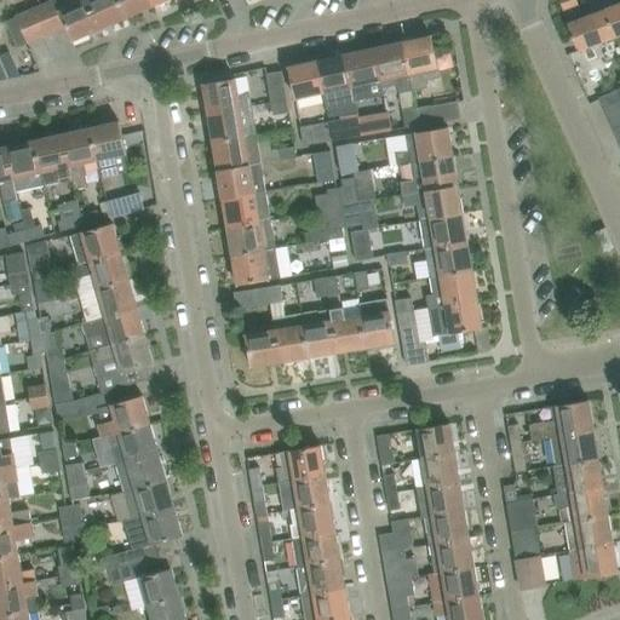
[(68,27),(74,41),(101,29),(87,0),(85,0),(61,11),(56,0),(42,6),(55,33),(68,27)]
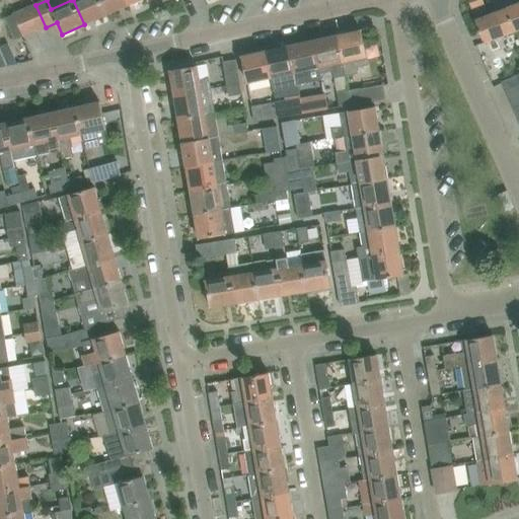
[(73,0),(84,24),(106,15),(99,0),(73,0)]
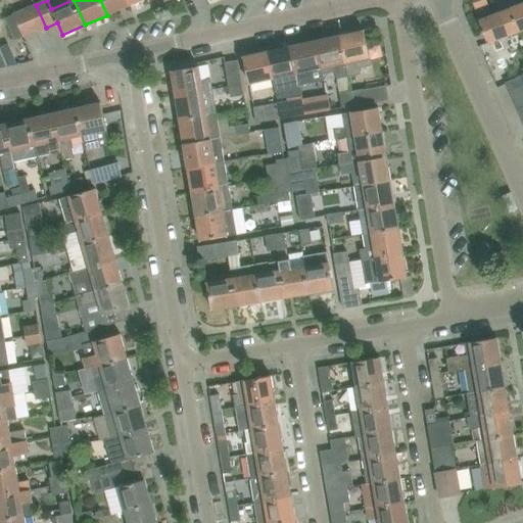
[(100,0),(107,15),(129,6),(126,0),(100,0)]
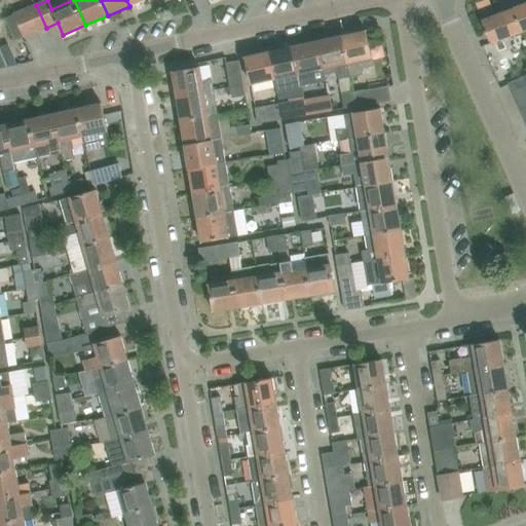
[(489,0),(475,0),(478,8),(491,4),(489,0)]
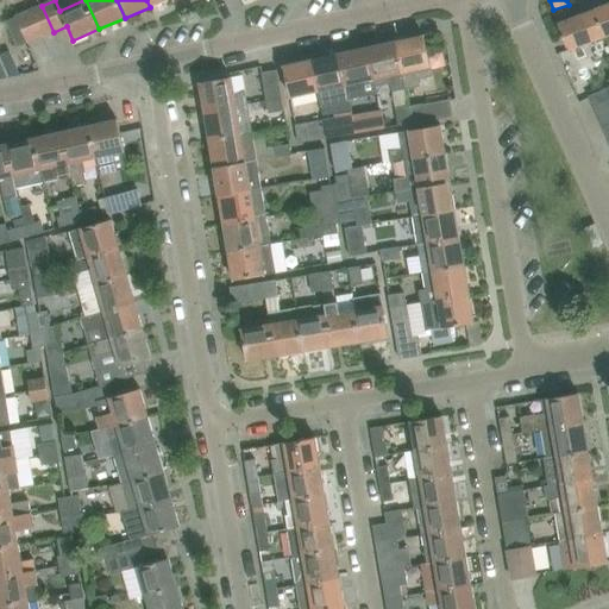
[(608,5),(595,11),(604,37),(608,35),(608,5)]
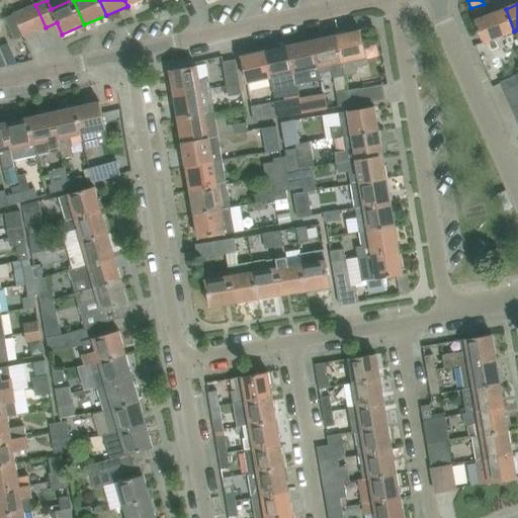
[(25,9),(34,31),(46,27),(35,5),(25,9)]
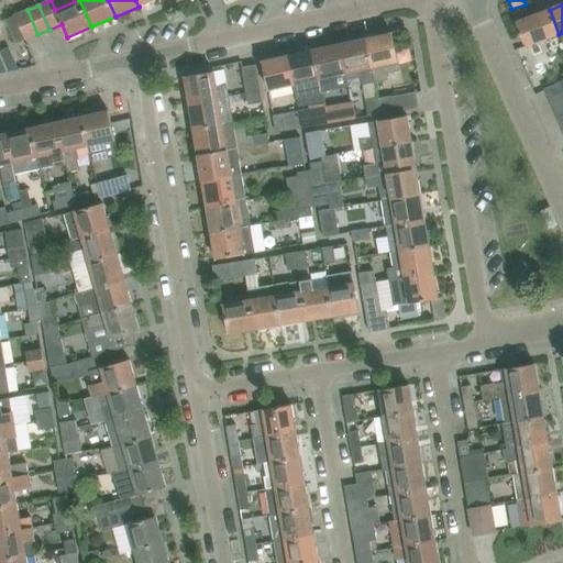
[(15,15),(26,40),(37,34),(28,10),(15,15)]
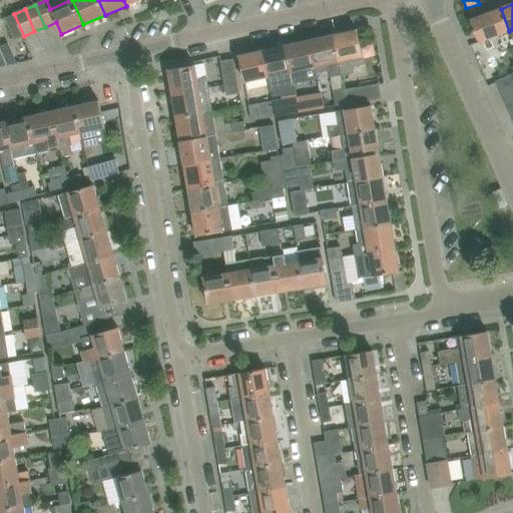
[(483,15),(471,20),(475,32),(479,42),(498,35),(509,31),(501,9),(483,15)]
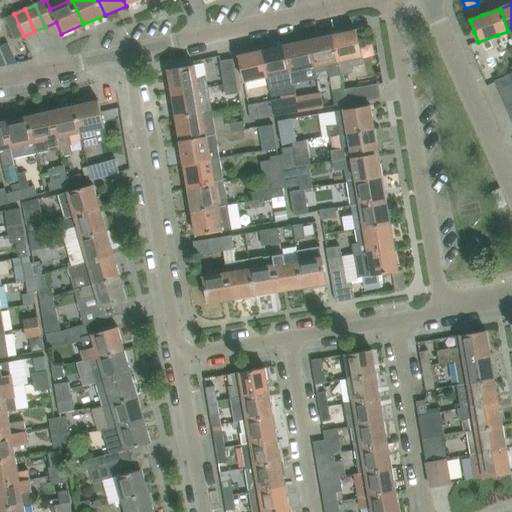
[(14,14),(6,18),(15,40),(24,36),(14,14)]
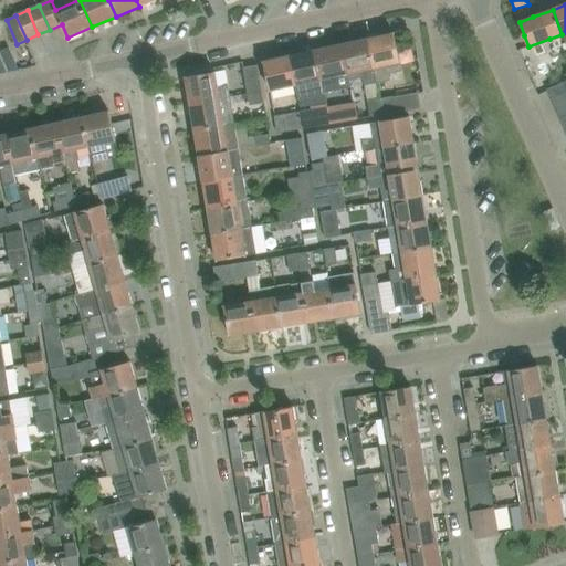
[(394,33),(368,39),(375,67),(378,84),(390,81),(389,75),(389,74),(402,71),(400,61),(394,33)]
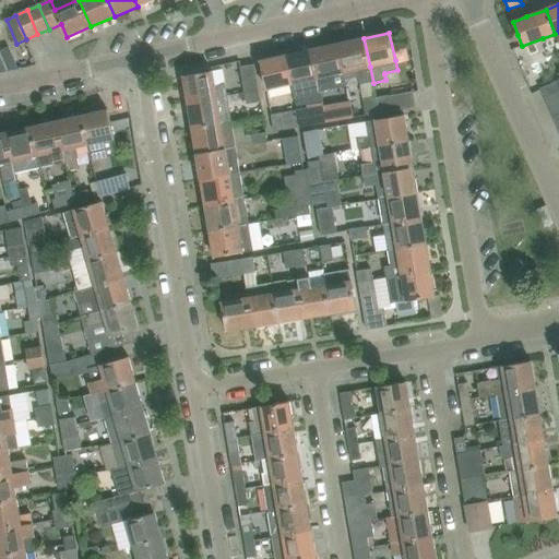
[(364,38),(337,44),(344,72),(346,80),(359,78),(360,81),(361,85),(371,83),(373,83),(370,67),(364,38)]
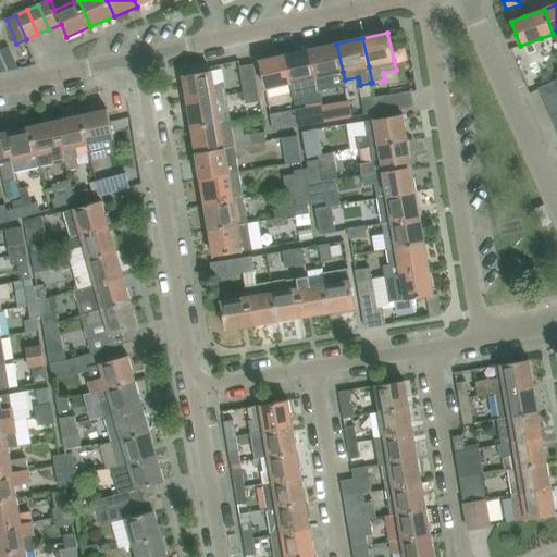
[(343,72),(336,44),(312,49),(319,77),(322,94),(331,93),(333,88),(331,75),(343,72)]
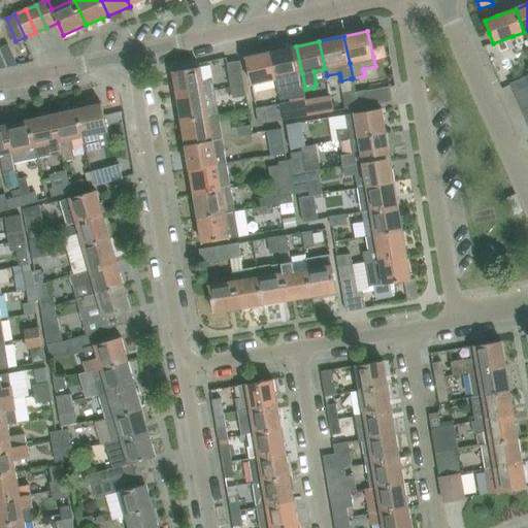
[(302,73),(296,46),(271,53),(276,79),(279,95),(305,89),(302,73)]
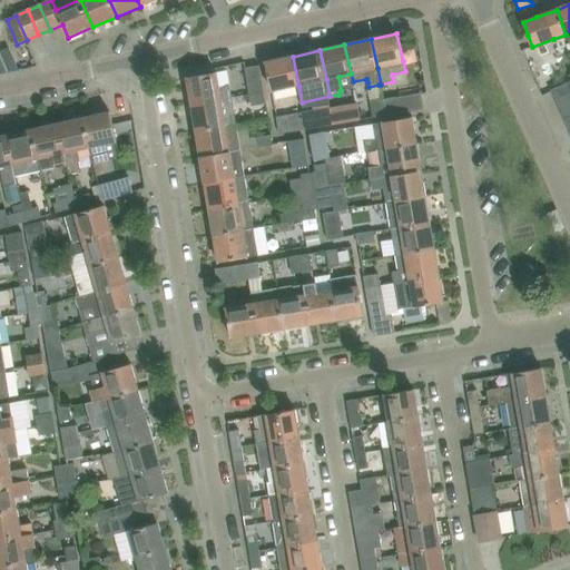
[(298,86),(293,57),(266,62),(273,91),(298,86)]
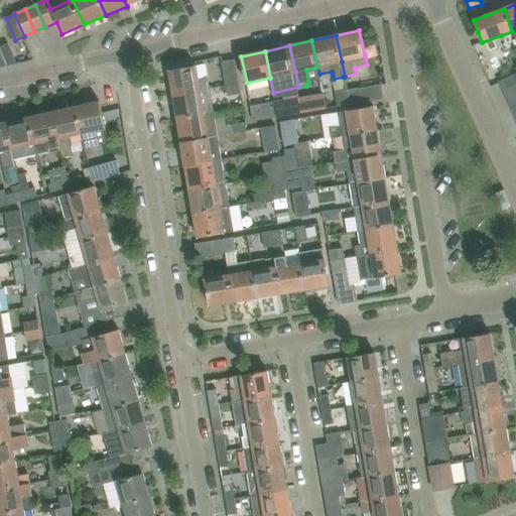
[(236,59),(221,61),(225,86),(240,84),(236,59)]
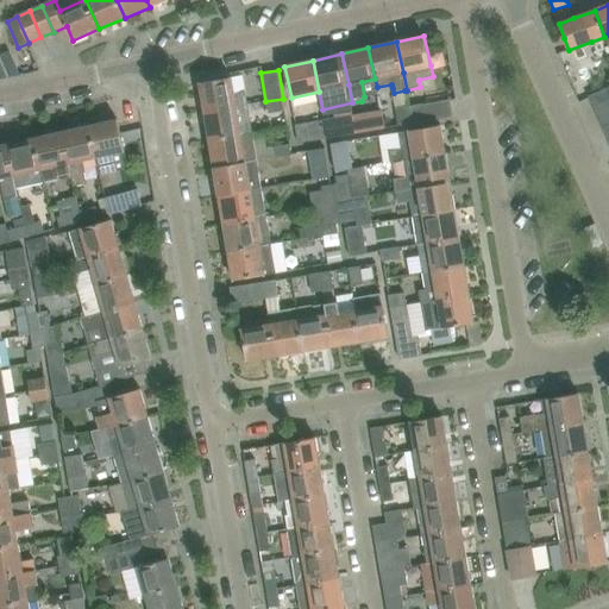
[(234,93),(232,79),(200,83),(206,112),(248,105),(245,92),(234,93)]
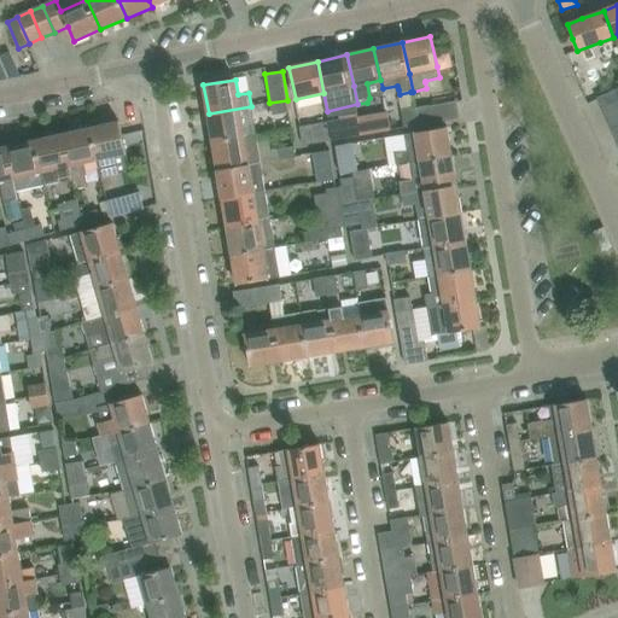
[(605,115),(617,108),(617,89),(599,99),(605,115)]
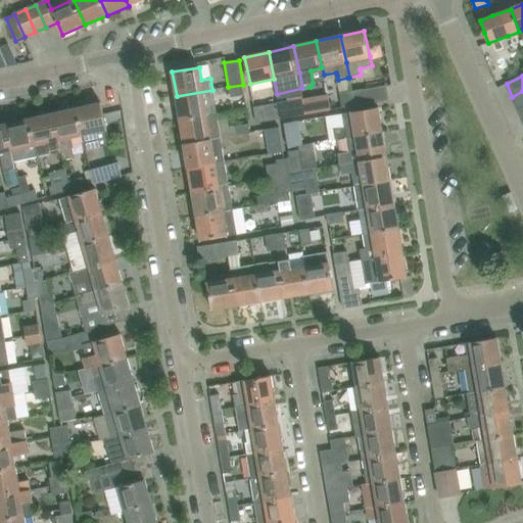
[(243,85),(228,87),(230,98),(245,95),(243,85)]
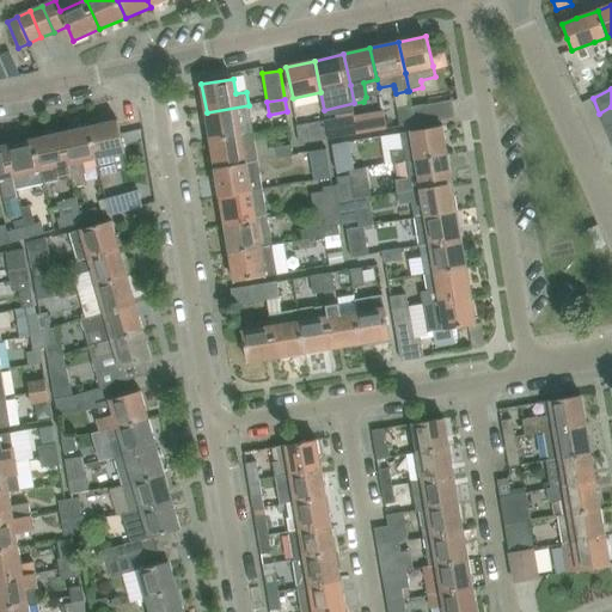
[(430,106),(414,110),(416,126),(444,121),(458,118),(454,103),(440,105),(430,106)]
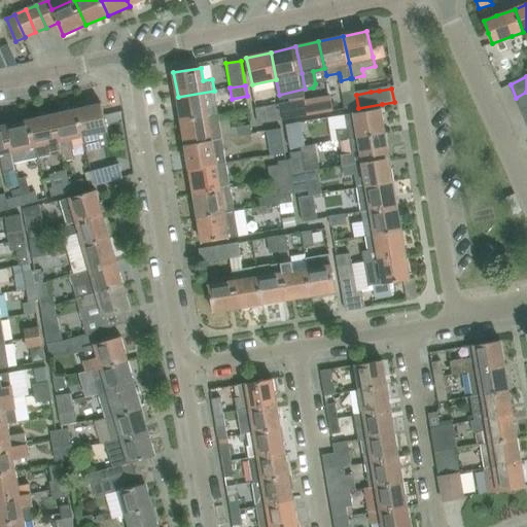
[(218,114),(214,91),(178,97),(182,120),(218,114)]
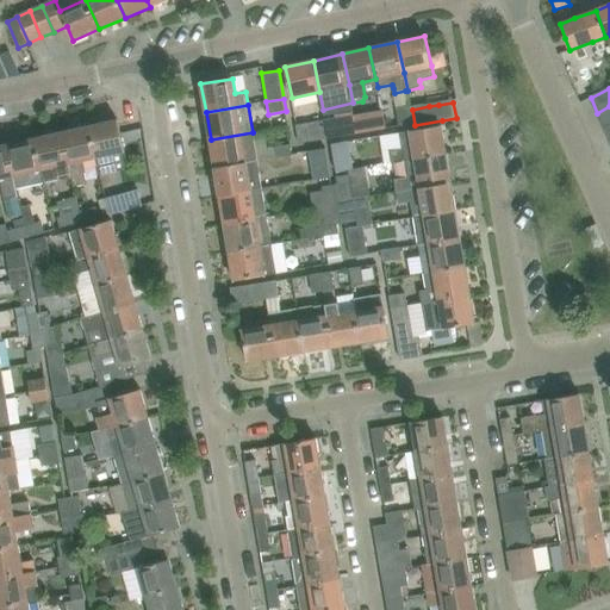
[(609,124),(609,106),(597,113),(604,128),(609,124)]
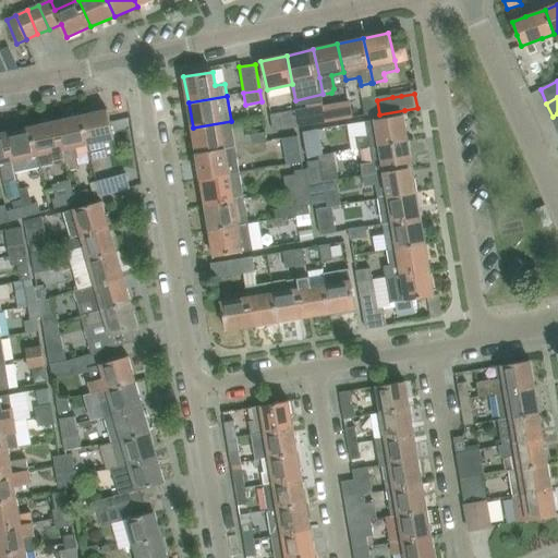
[(364,102),(363,102),(366,117),(367,117),(379,114),(377,100),(374,100),(364,102)]
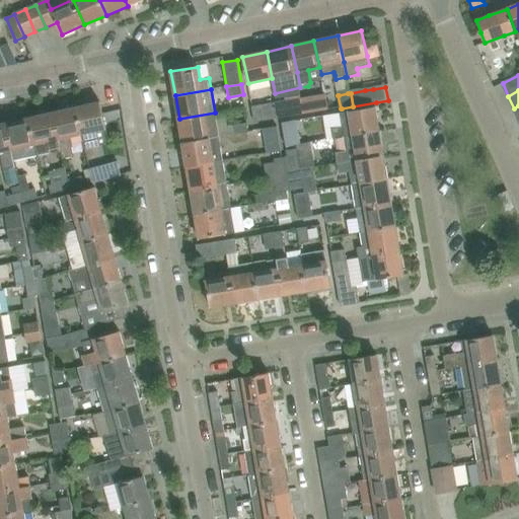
[(328,110),(326,96),(300,100),(303,115),(328,110)]
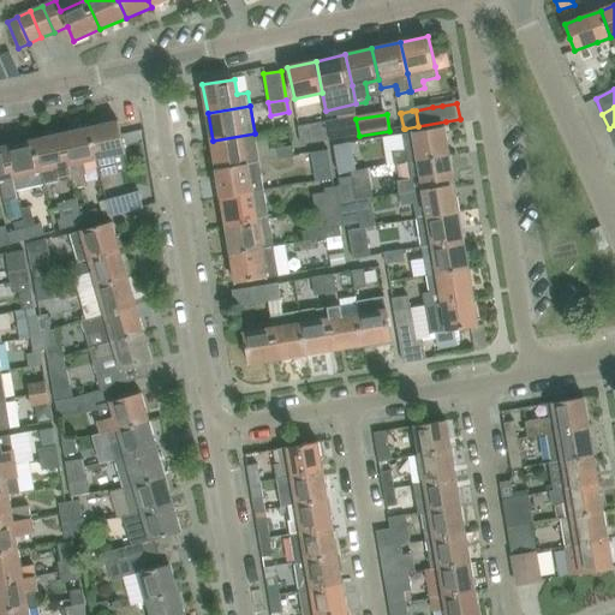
[(126,153),(119,121),(91,127),(97,159),(102,177),(115,173),(112,156),(126,153)]
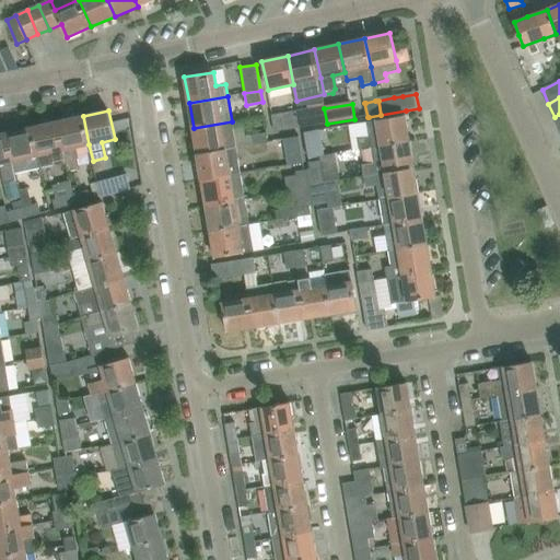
[(272,115),(276,132),(302,128),(299,111),(272,115)]
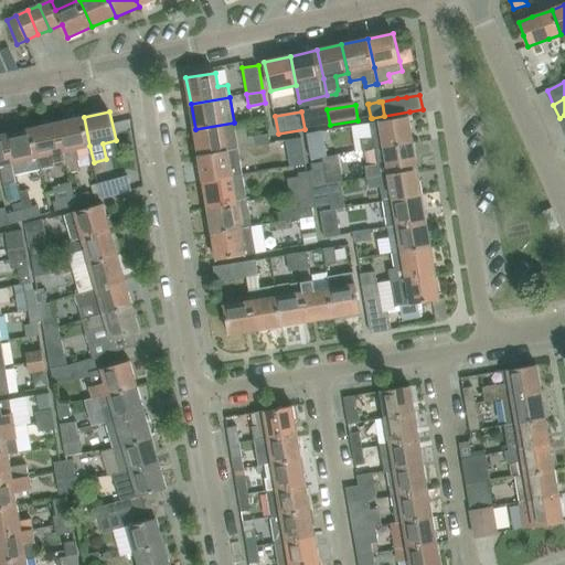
[(59,123),(65,151),(70,173),(82,170),(77,149),(89,146),(84,117),(59,123)]
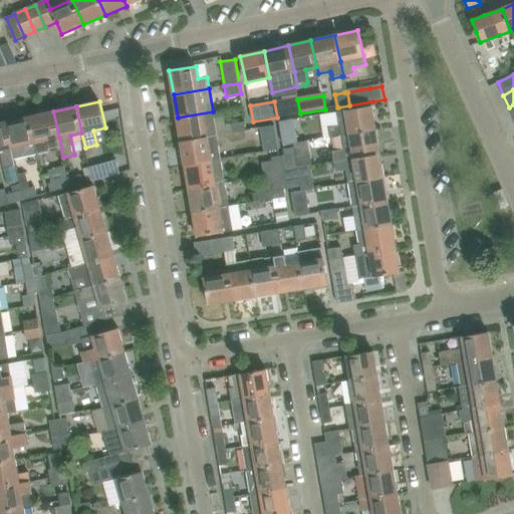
[(376,131),(372,106),(337,112),(339,125),(328,127),(330,138),(340,137),(376,131)]
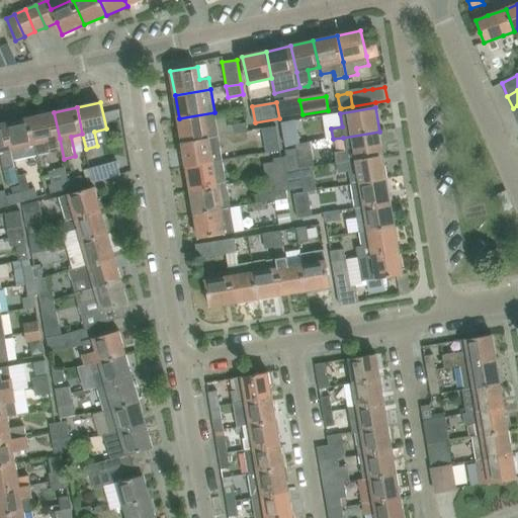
[(29,118),(35,144),(37,156),(51,153),(52,153),(62,151),(63,159),(64,159),(60,139),(54,112),(29,118)]
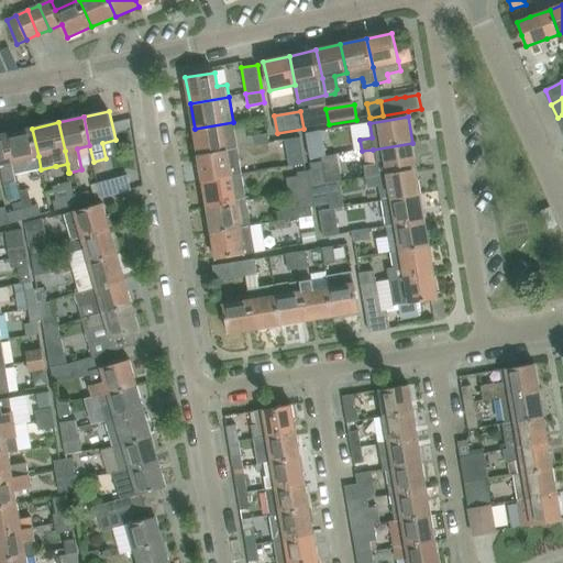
[(233,122),(195,129),(198,155),(238,148),(233,122)]
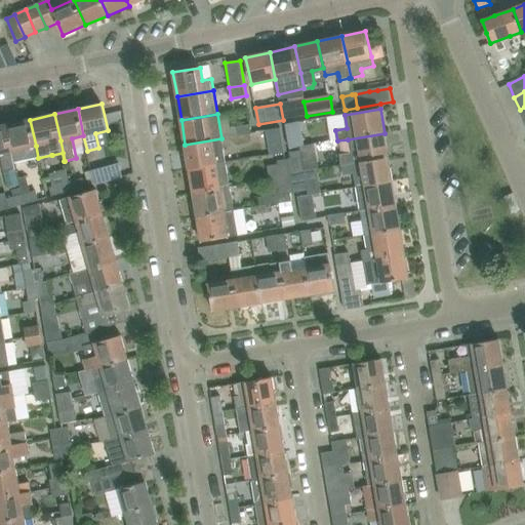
[(6,125),(12,152),(14,163),(38,158),(36,146),(30,120),(6,125)]
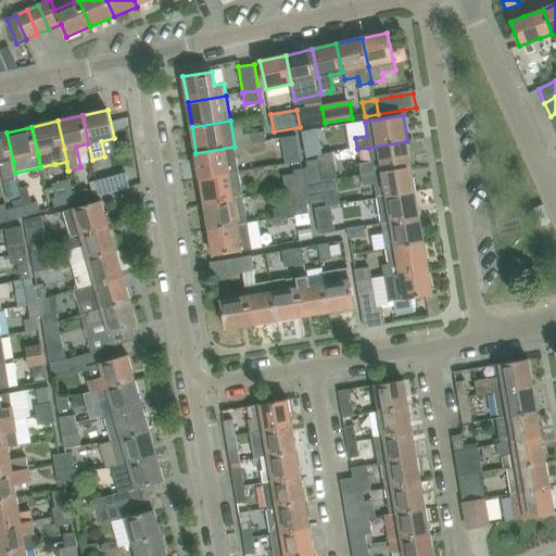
[(302,131),(306,158),(323,155),(318,129),(302,131)]
